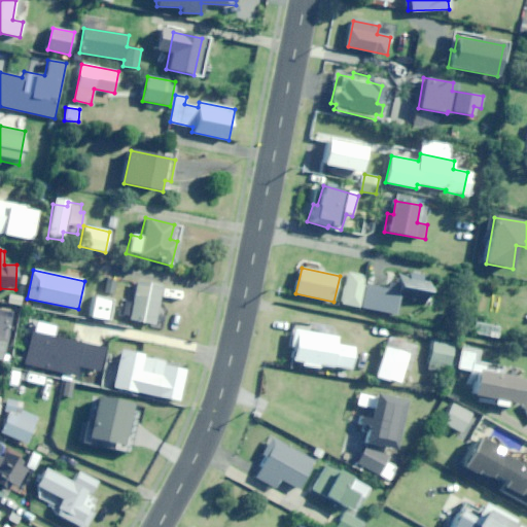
[(389,288),(365,284),(360,308),(396,314),(399,297),(427,303),(431,282),(421,280),(422,275),(400,270),(397,284),(390,283),(389,288)]
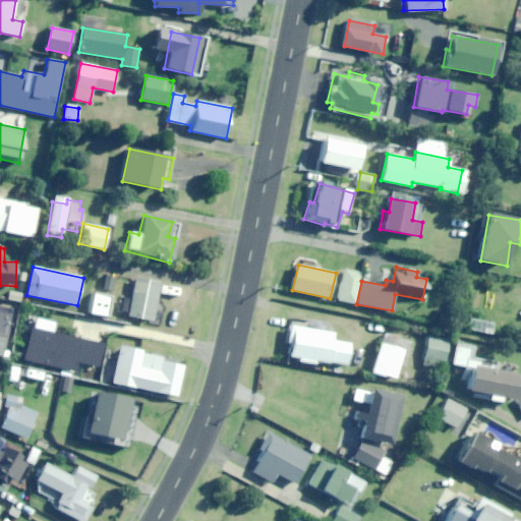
[(337,300),(355,303),(360,274),(342,270),(337,300)]
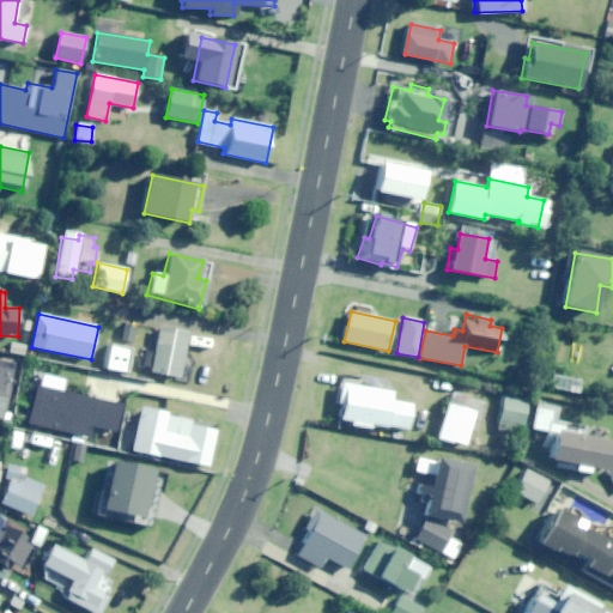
[(181,377),(188,335),(159,331),(152,372),(181,377)]
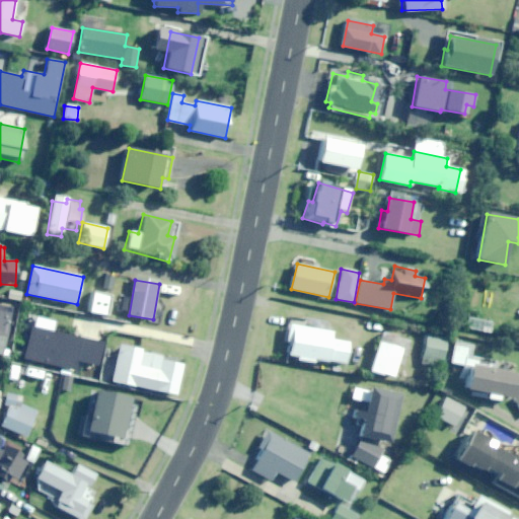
[(184,295),(186,286),(166,284),(165,293),(184,295)]
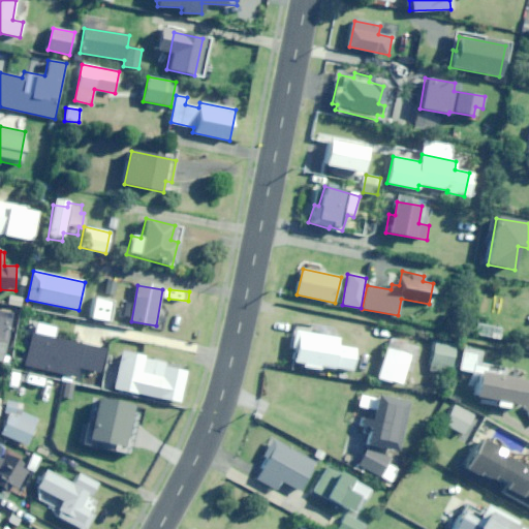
[(111,321),(115,302),(95,299),(92,317),(111,321)]
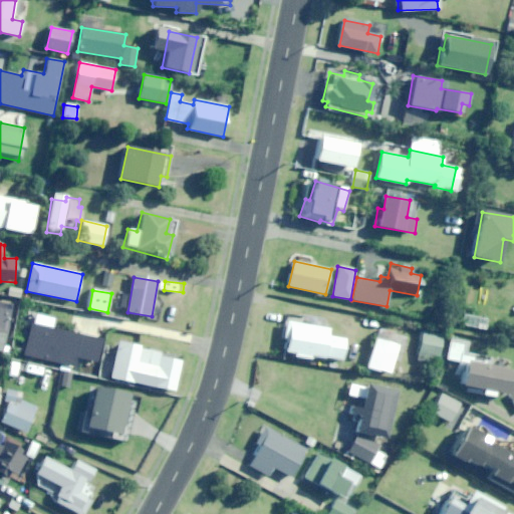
[(0,308),(0,351),(2,352),(11,310),(0,308)]
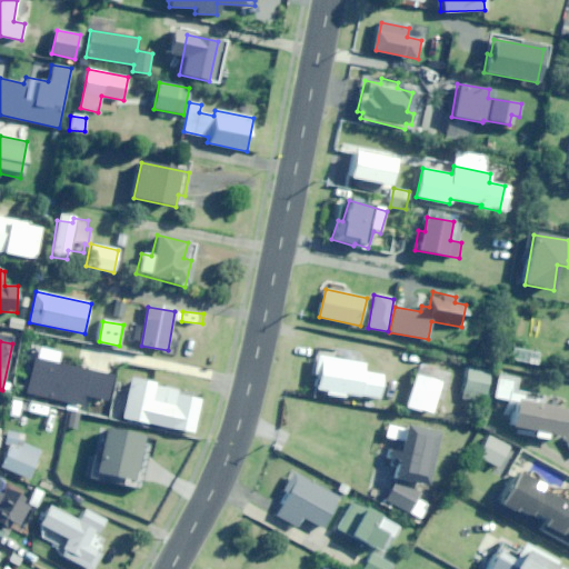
[(103,382),(108,352),(67,347),(62,377),(103,382)]
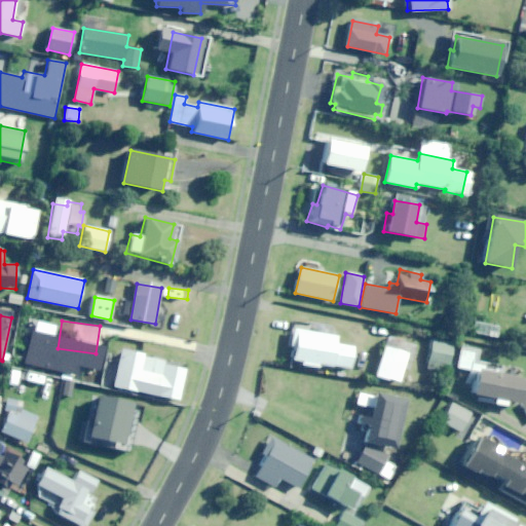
[(337,344),(338,335),(292,329),(288,363),(318,367),(318,364),(352,369),(355,346),(337,344)]
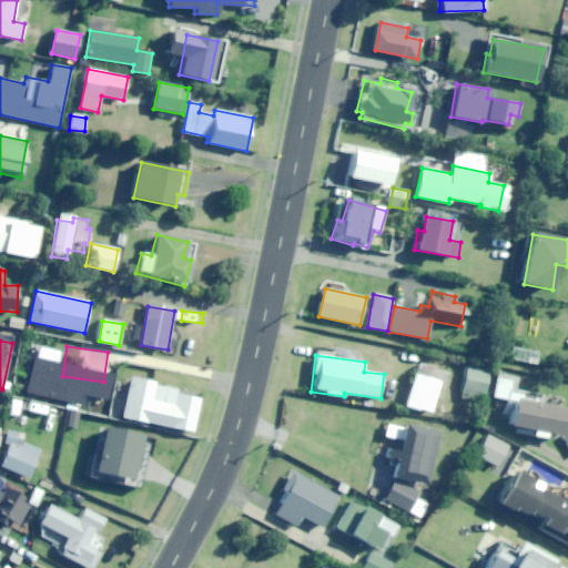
[(430,414),(444,372),(418,364),(404,405),(430,414)]
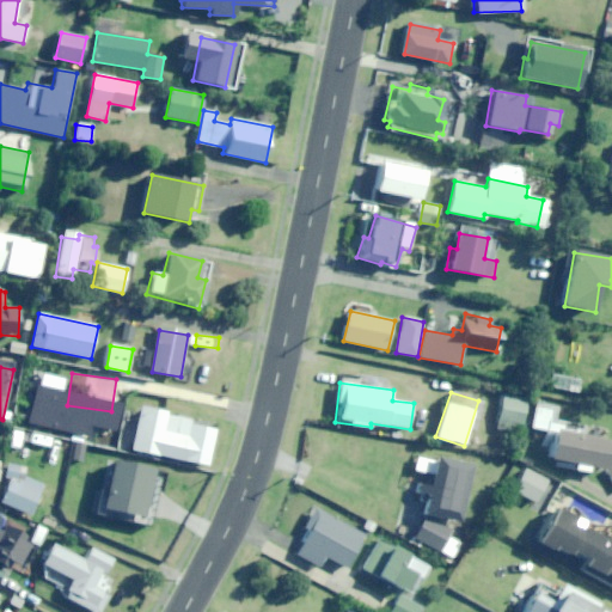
[(520,433),(527,399),(503,395),(496,428),(520,433)]
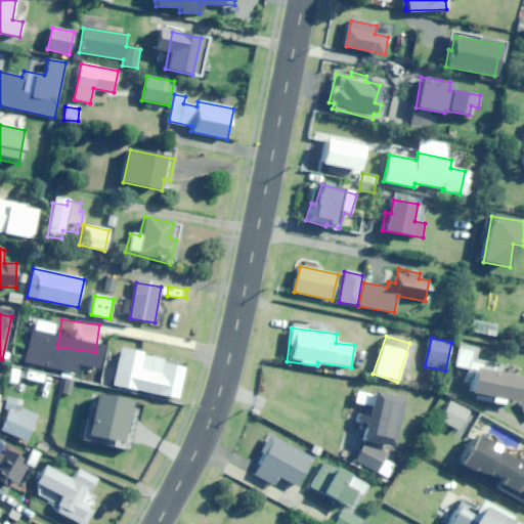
[(475,399),(504,405),(505,400),(521,402),(523,385),(523,377),(498,373),(499,364),(474,359),(476,348),(456,344),(452,366),(469,369),(466,381),(469,382),(467,390),(476,392),(475,399)]
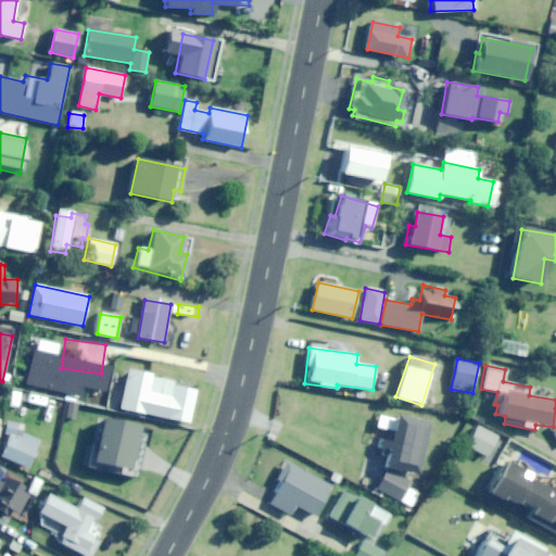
[(148,392),(151,374),(127,369),(119,409),(190,422),(197,390),(173,386),(171,396),(148,392)]
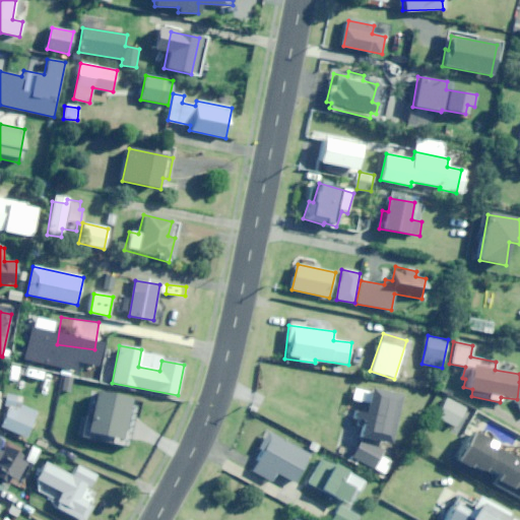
[(17,382),(21,369),(12,366),(8,379),(17,382)]
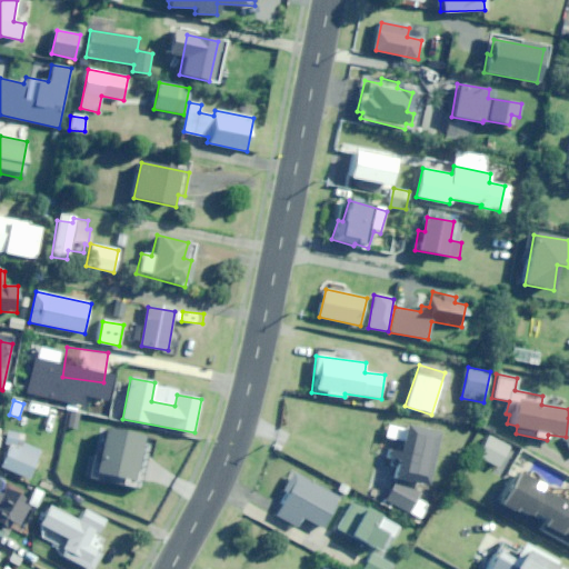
[(78,429),(81,413),(70,411),(67,427),(78,429)]
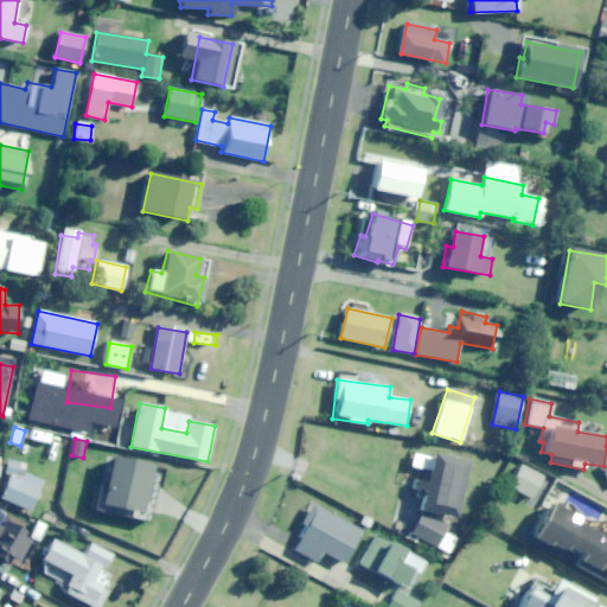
[(420,491),(415,510),(452,518),(465,460),(429,452),(422,481),(413,479),(411,487),(414,490),(420,491)]
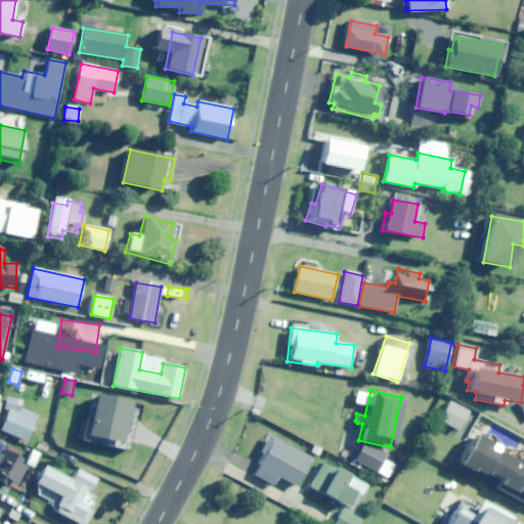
[(129,449),(140,405),(97,395),(86,439),(129,449)]
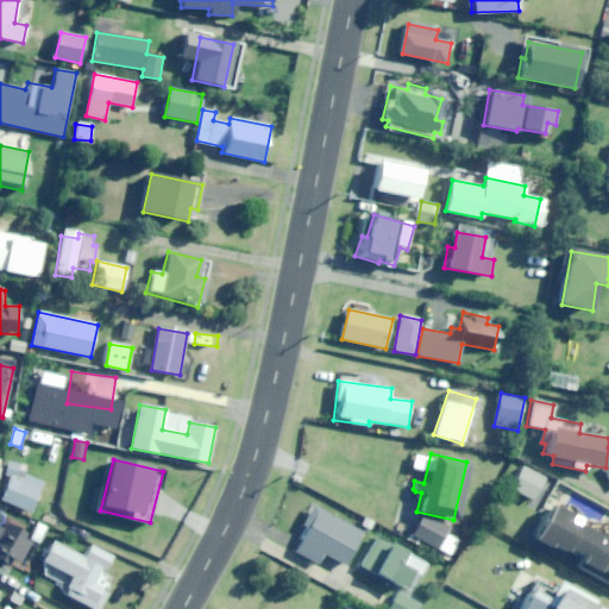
[(534,501),(546,478),(521,465),(509,488),(534,501)]
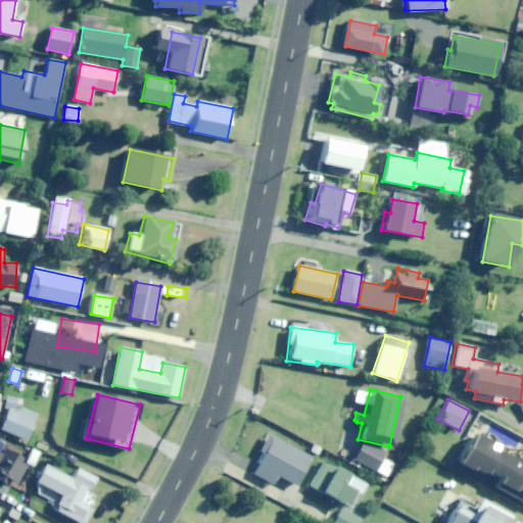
[(0,427),(30,438),(39,414),(5,401),(0,415),(0,427)]
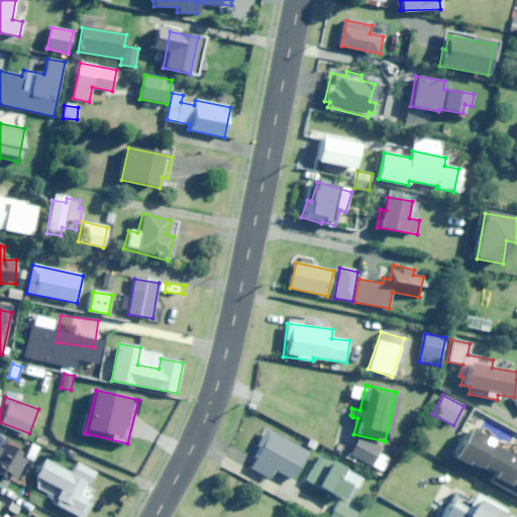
[(306,452),(264,428),(254,445),(257,448),(247,467),(268,478),(272,470),(291,480),(306,452)]
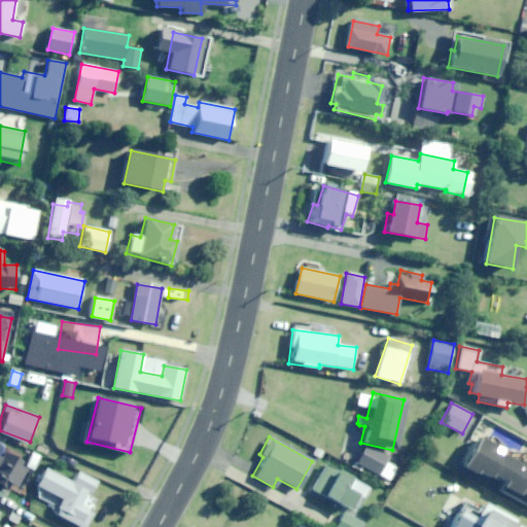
[(526,454),(525,453),(513,452),(510,458),(501,454),(503,451),(480,438),(464,467),(477,473),(478,471),(490,479),(492,475),(505,483),(503,488),(526,500),(526,454)]
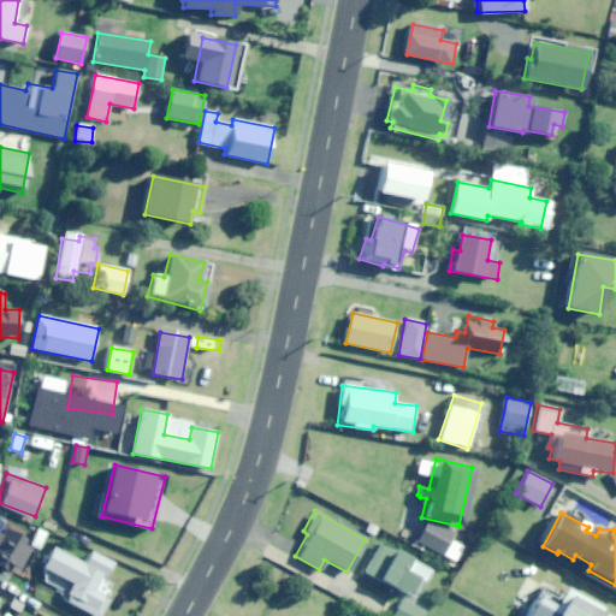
[(425,519),(413,542),(439,556),(440,555),(451,561),(460,546),(448,540),(451,533),(425,519)]
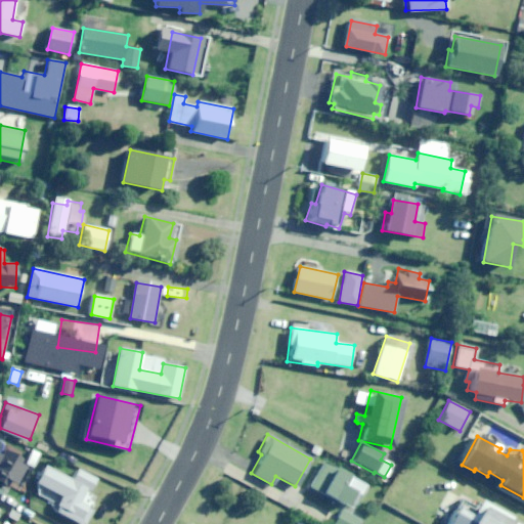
[(35,468),(42,452),(34,448),(27,464),(35,468)]
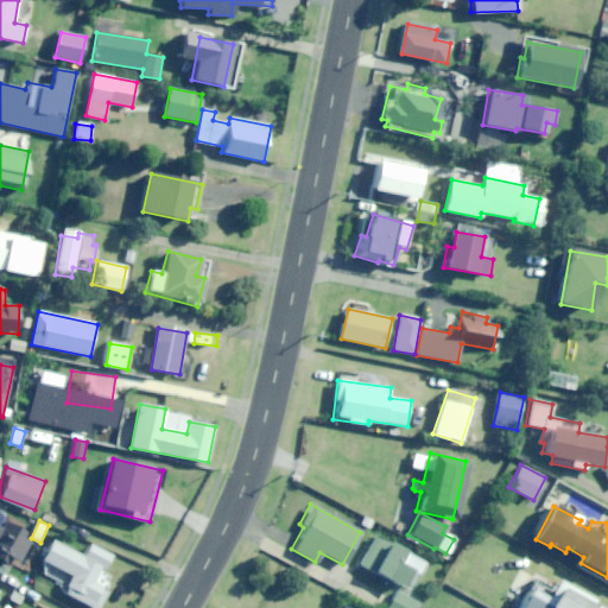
[(0,553),(13,561),(25,540),(11,533),(14,527),(2,521),(0,526),(0,553)]
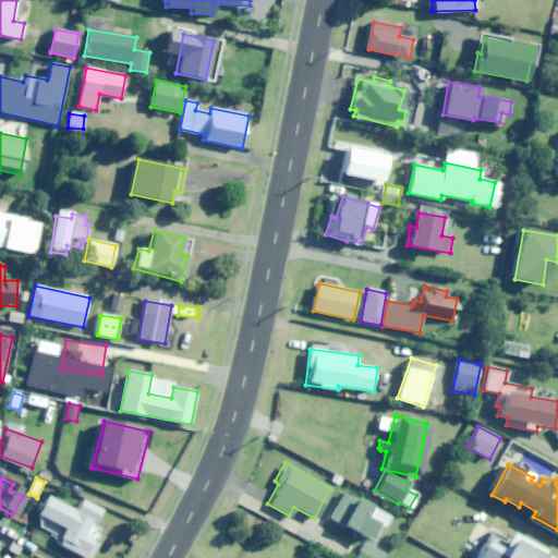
[(371,506),(342,490),(328,518),(366,538),(375,523),(364,517),(371,506)]
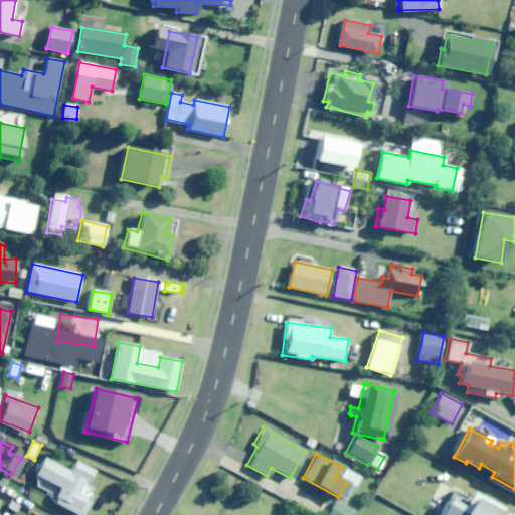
[(68,471),(42,458),(33,475),(57,488),(53,496),(53,502),(75,514),(80,514),(95,488),(87,483),(94,471),(74,460),(68,471)]
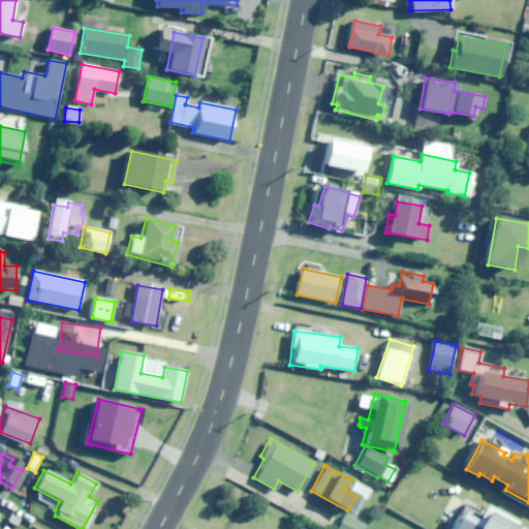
[(459,512),(448,528),(517,528),(510,525),(511,522),(480,504),(472,520),(459,512)]
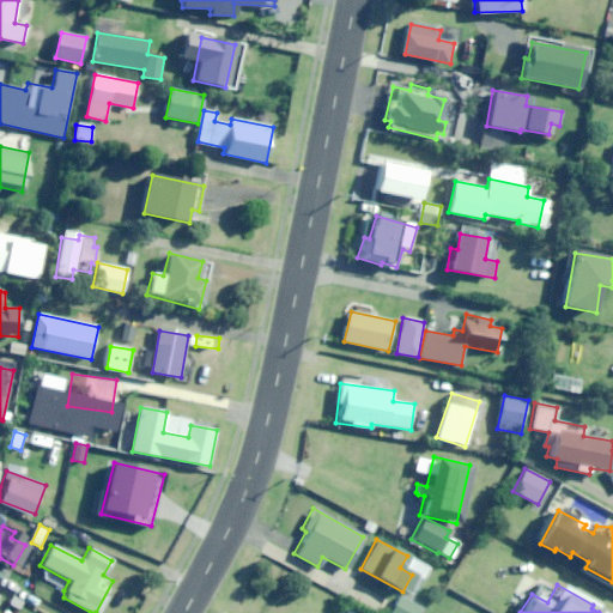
[(417,612),(420,607),(398,595),(387,612),(417,612)]
